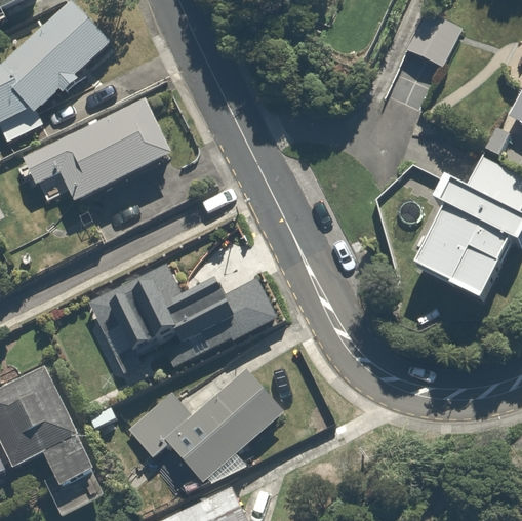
[(0,0),(0,8),(16,0),(0,0)]
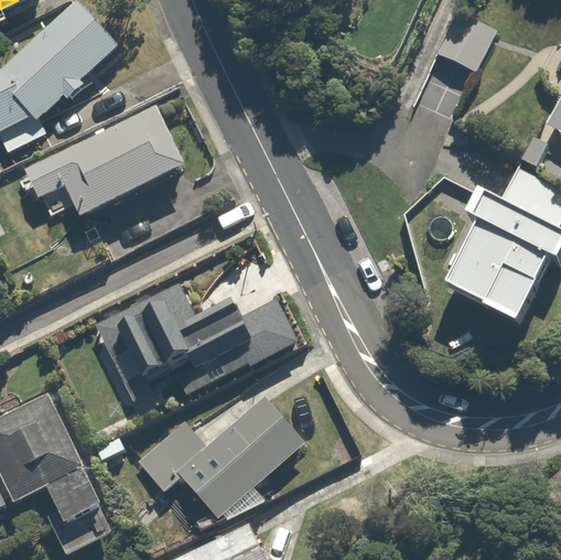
[(77,0),(0,56),(0,137),(14,157),(51,129),(42,118),(73,95),(66,85),(117,47),(82,0),(77,0)]
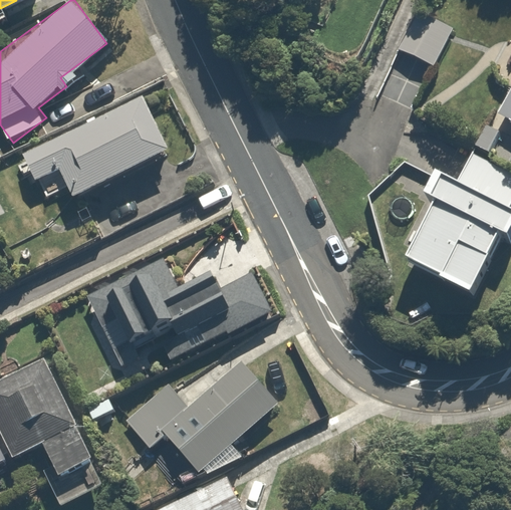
[(434,63),(452,25),(418,9),(400,47),(434,63)]
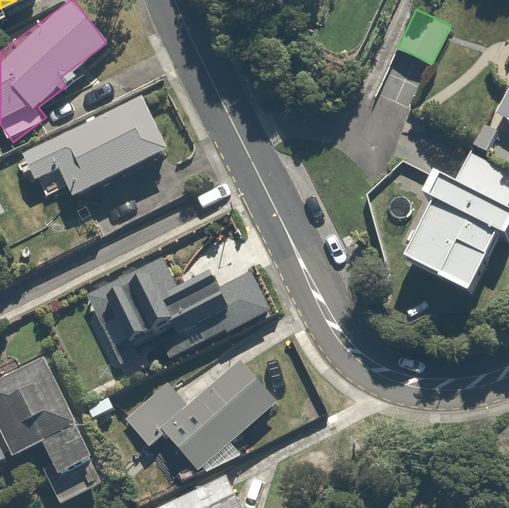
[(508,90),(497,114),(508,120),(508,90)]
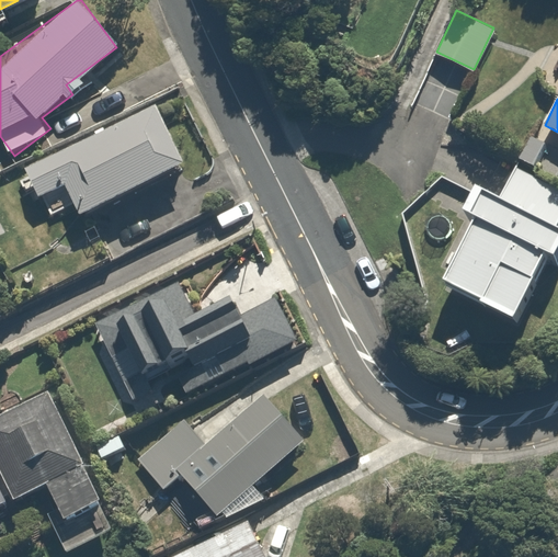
[(183,166),(154,104),(22,168),(36,199),(65,185),(79,216),(183,166)]
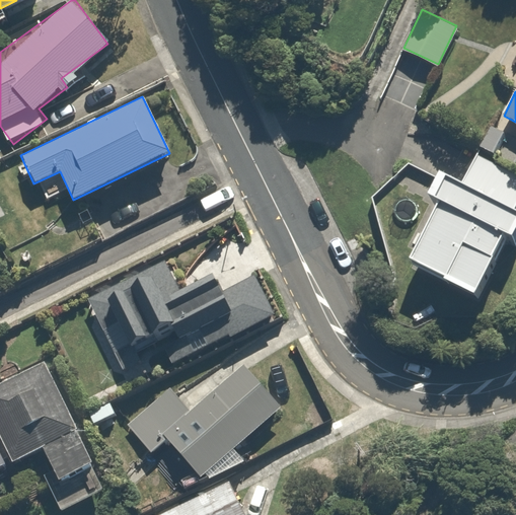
[(515,168),(475,149),(458,186),(434,173),(421,202),(431,206),(401,267),(471,300),(502,236),(514,242),(515,239),(515,168)]
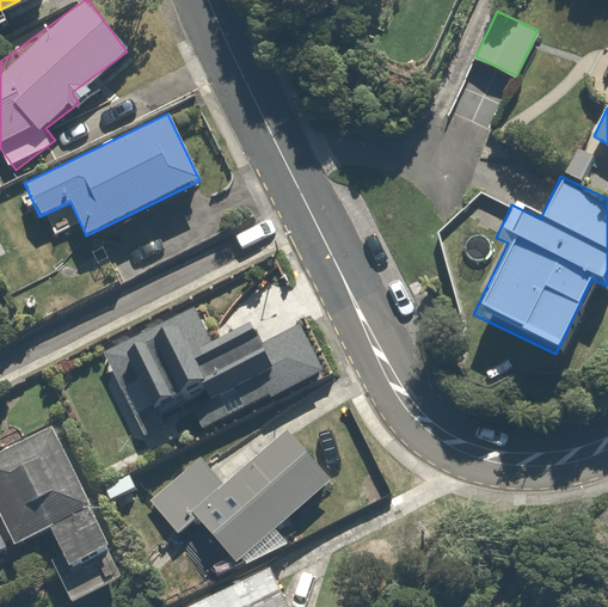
[(198,306),(102,354),(139,428),(186,404),(198,429),(326,367),(293,298),(214,337),(198,306)]
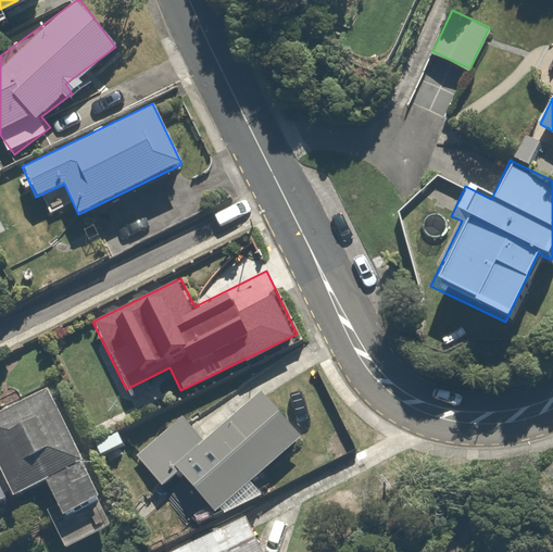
[(109,522),(50,389),(0,411),(0,471),(9,490),(45,474),(64,517),(53,522),(62,542),(109,522)]
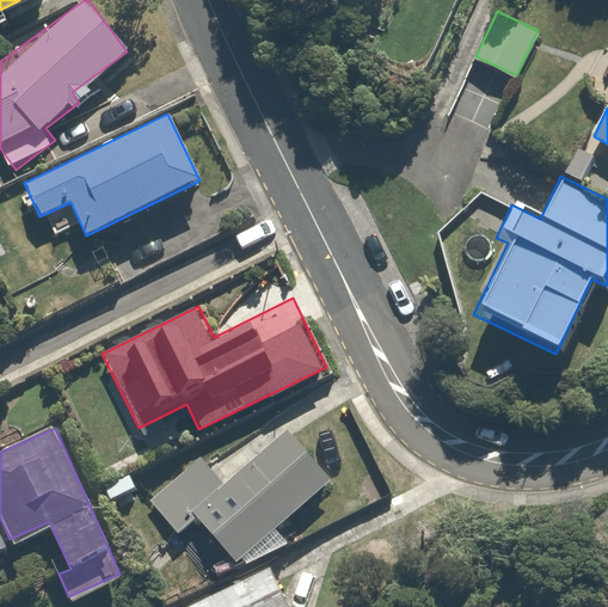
[(180,534),(197,519),(238,563),(332,477),(289,429),(227,485),(202,458),(152,504),(180,534)]
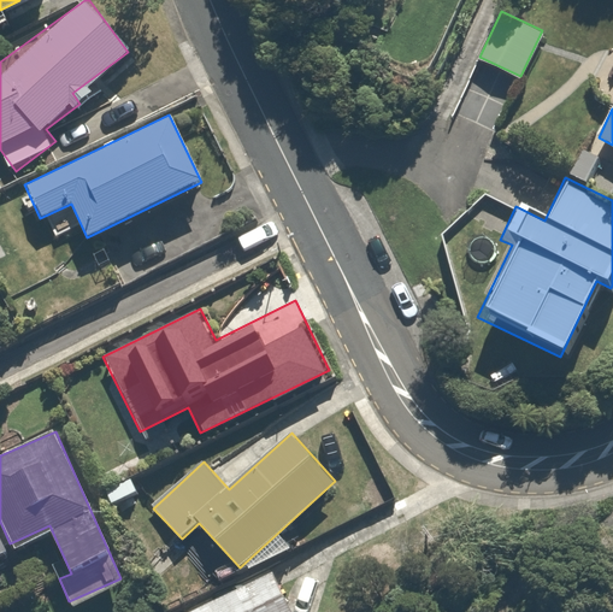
[(283,611),(270,576),(186,610),(186,611),(283,611)]
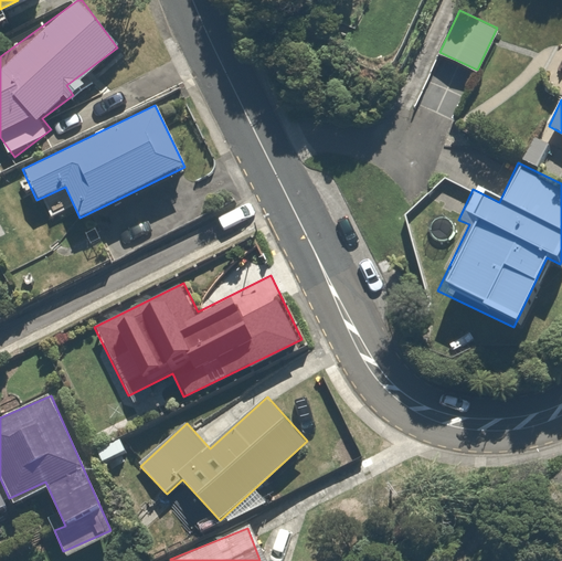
All buildings are outlined.
